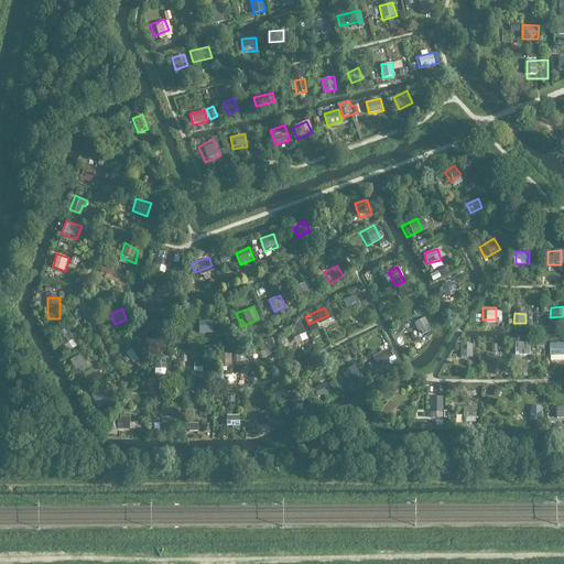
[(527,323),(539,323),(539,313),(527,313),(527,323)]
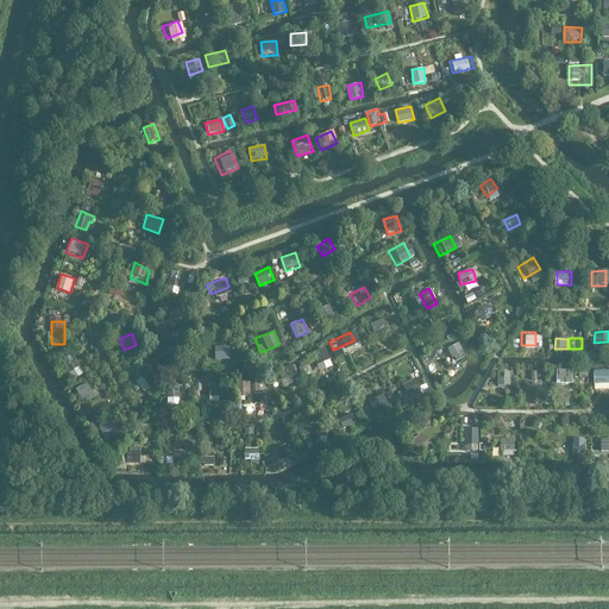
[(456,362),(468,356),(459,341),(449,347),(456,362)]
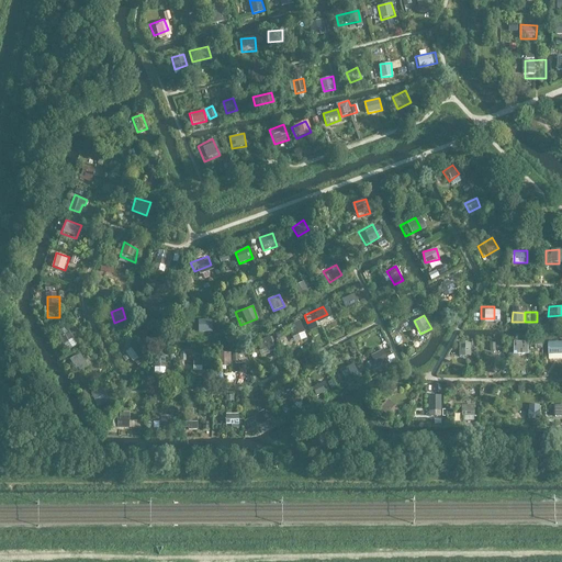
[(65,319),(54,325),(66,350),(77,346),(65,319)]
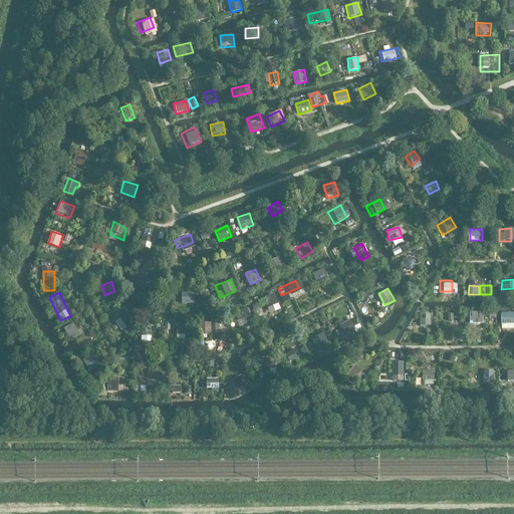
[(177,292),(177,302),(193,302),(193,292),(177,292)]
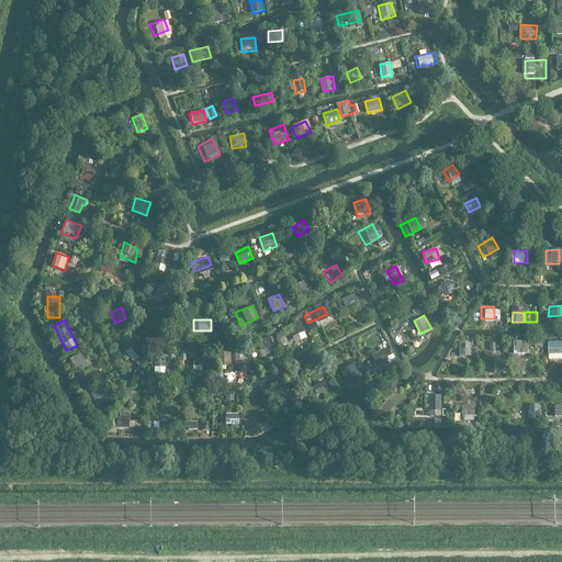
[(295,343),(307,338),(301,321),(289,325),(295,343)]
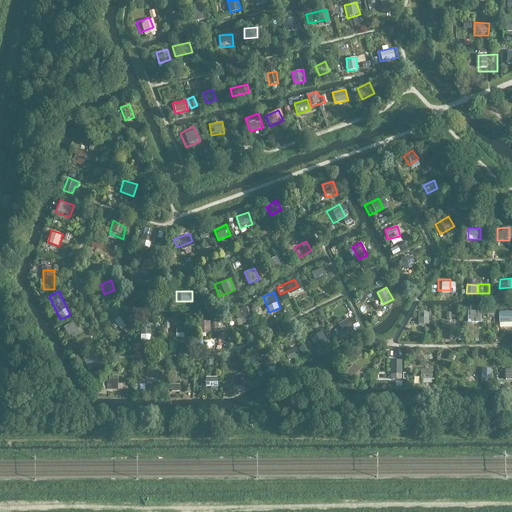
[(229,311),(233,320),(248,313),(244,304),(229,311)]
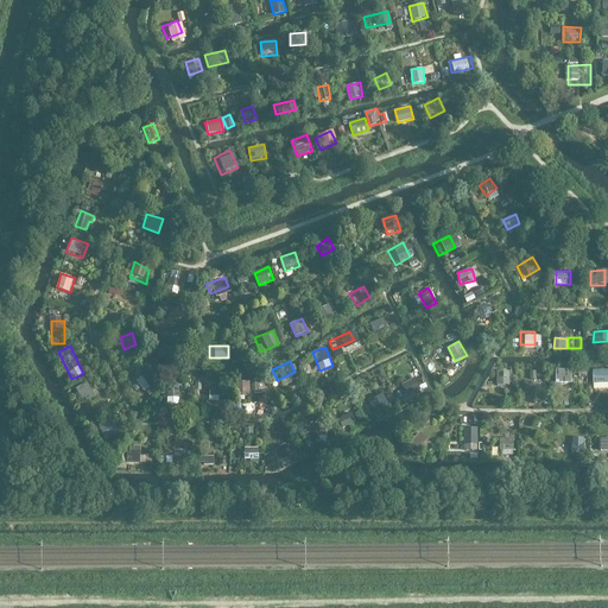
[(135,378),(147,396),(157,388),(150,378),(157,373),(152,367),(135,378)]
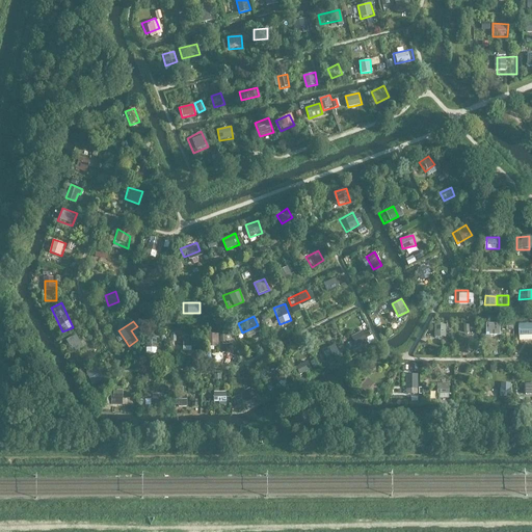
[(446,339),(445,323),(435,324),(435,339),(446,339)]
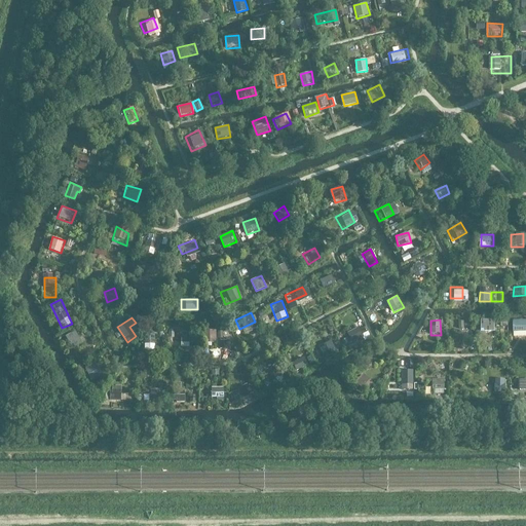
[(494,321),(482,321),(482,335),(494,334),(494,321)]
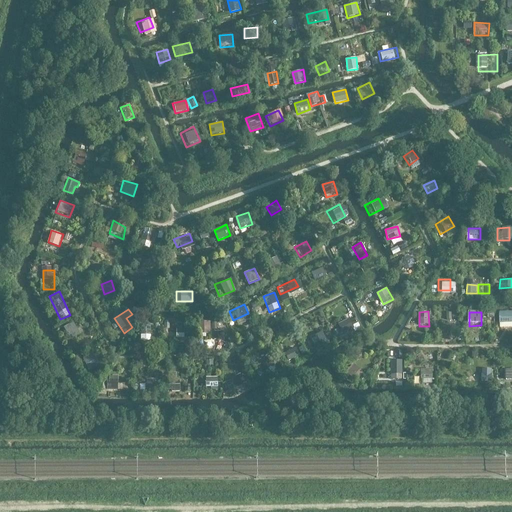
[(509,312),(498,313),(499,327),(510,326),(509,312)]
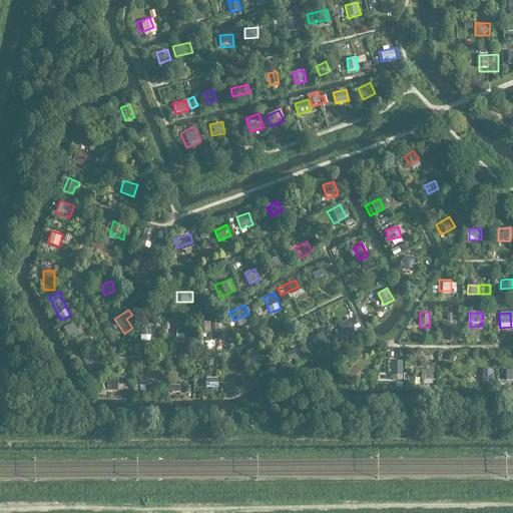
[(346,320),(335,327),(340,335),(351,328),(346,320)]
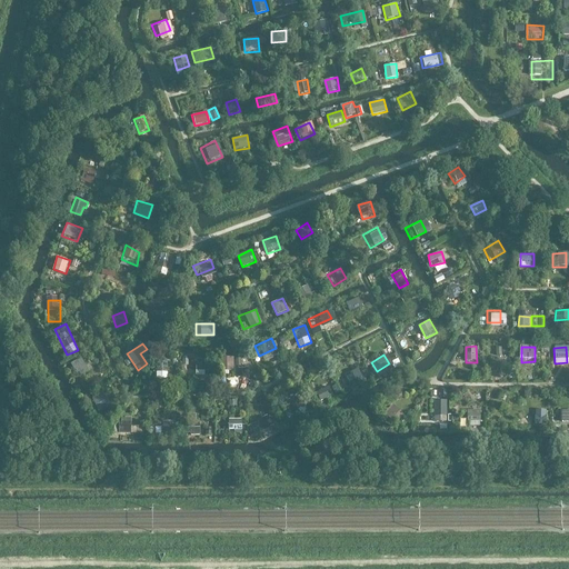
[(167,356),(153,356),(153,372),(167,372),(167,356)]
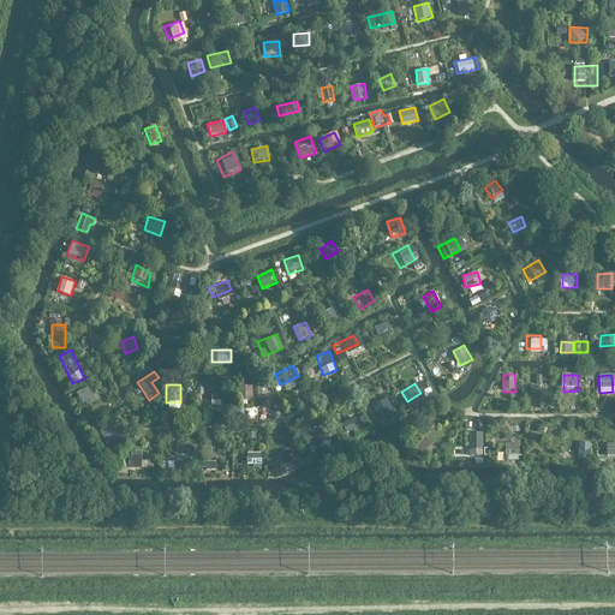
[(240,386),(240,416),(256,415),(255,386),(240,386)]
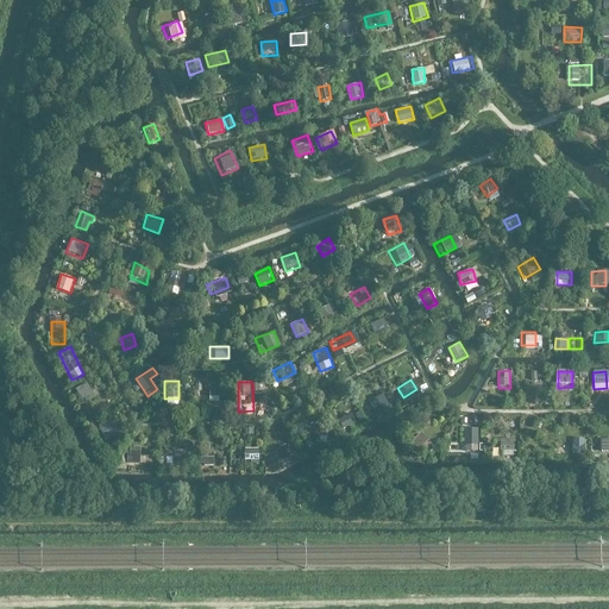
[(76,393),(87,410),(100,403),(89,384),(76,393)]
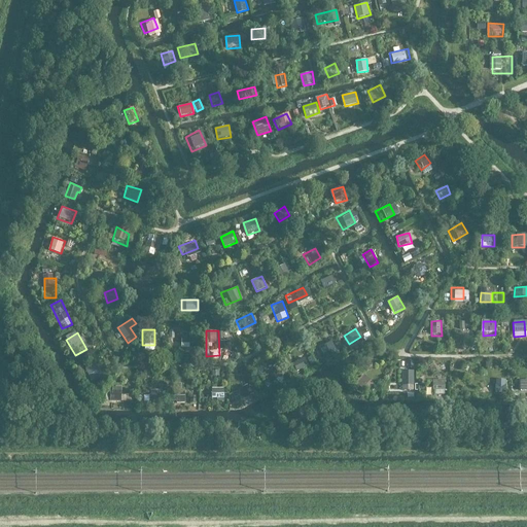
[(182,332),(182,343),(195,344),(195,332),(182,332)]
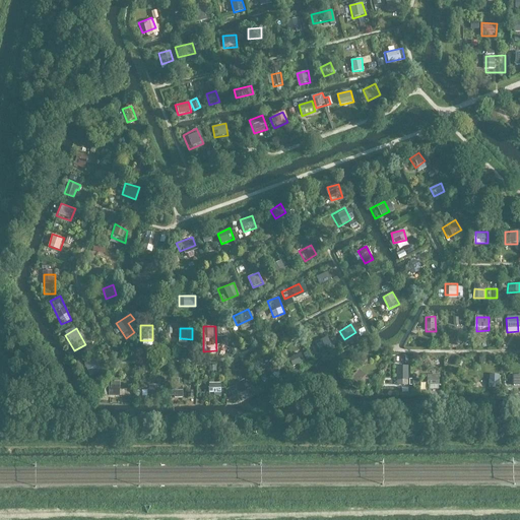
[(329,337),(316,341),(319,351),(332,347),(329,337)]
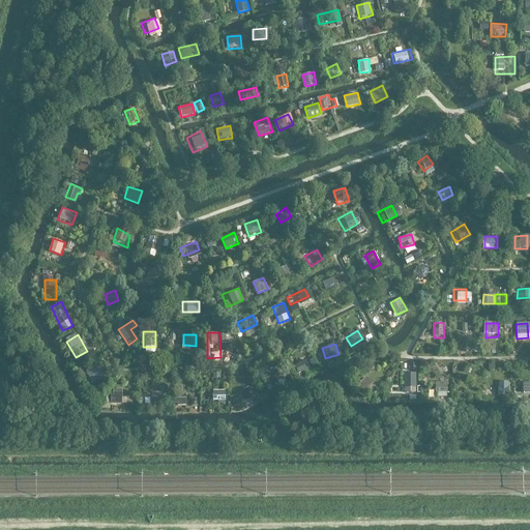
[(303,358),(289,369),(293,375),(307,365),(303,358)]
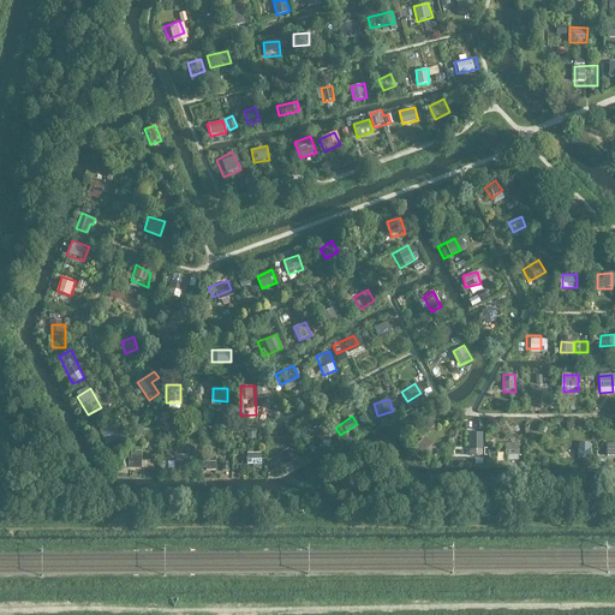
[(105,440),(117,439),(115,428),(103,430),(105,440)]
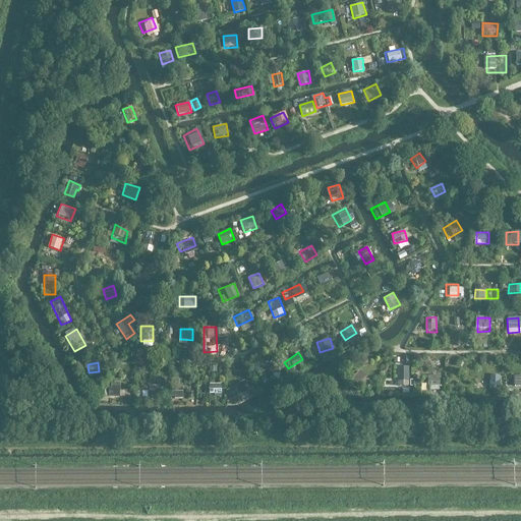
[(398,380),(410,380),(410,365),(399,365),(398,380)]
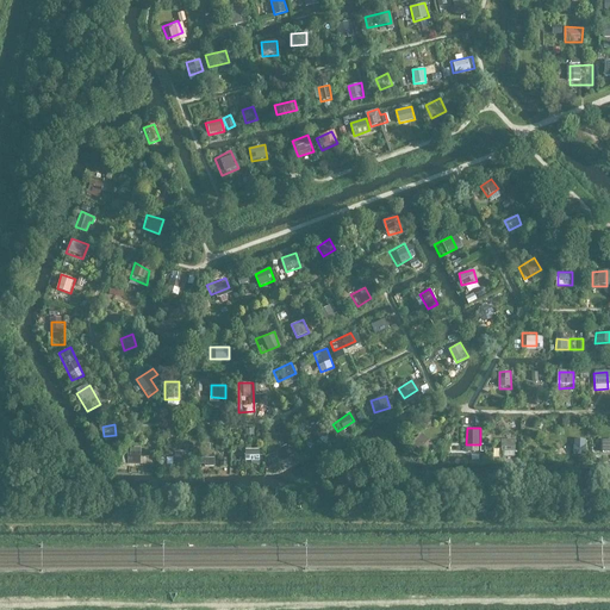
[(425,453),(433,443),(421,435),(414,444),(425,453)]
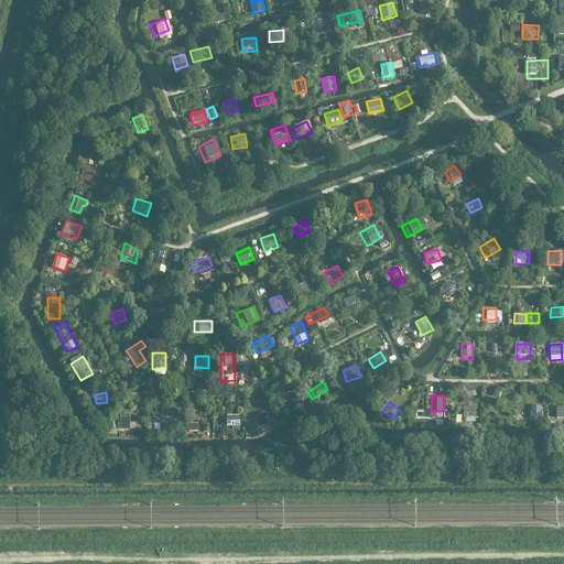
[(532,416),(543,416),(543,405),(532,405),(532,416)]
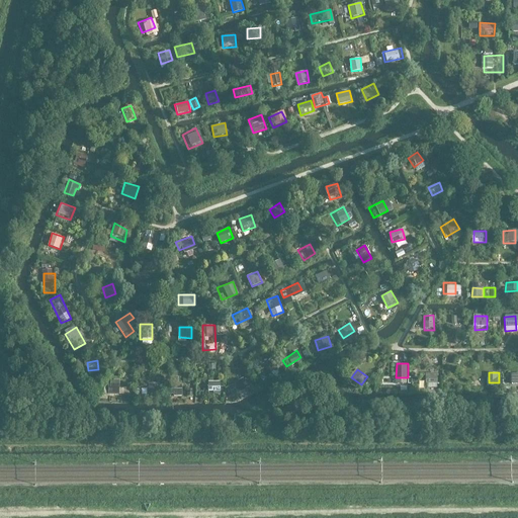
[(517,373),(505,374),(505,384),(517,383),(517,373)]
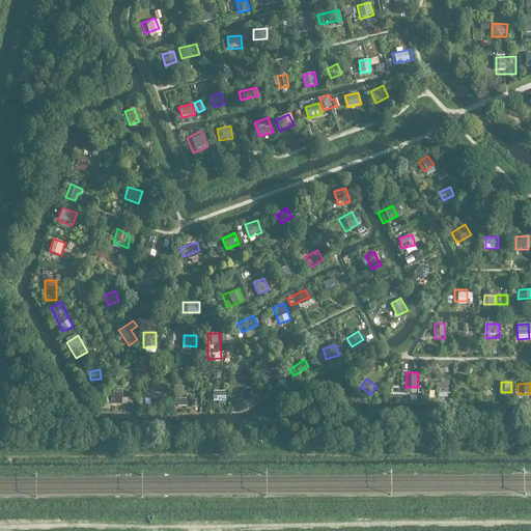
[(236,392),(240,400),(258,393),(254,385),(236,392)]
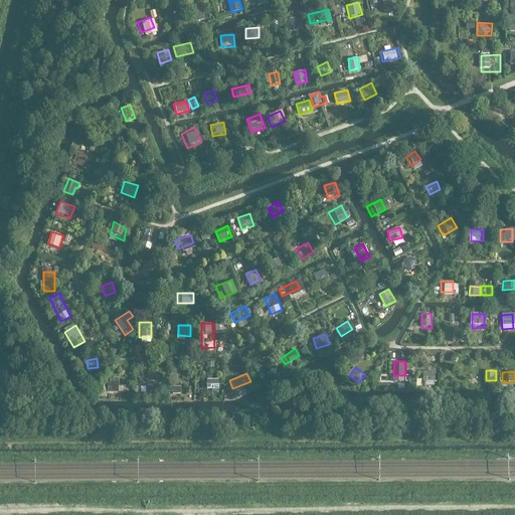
[(419,375),(419,383),(434,383),(434,374),(419,375)]
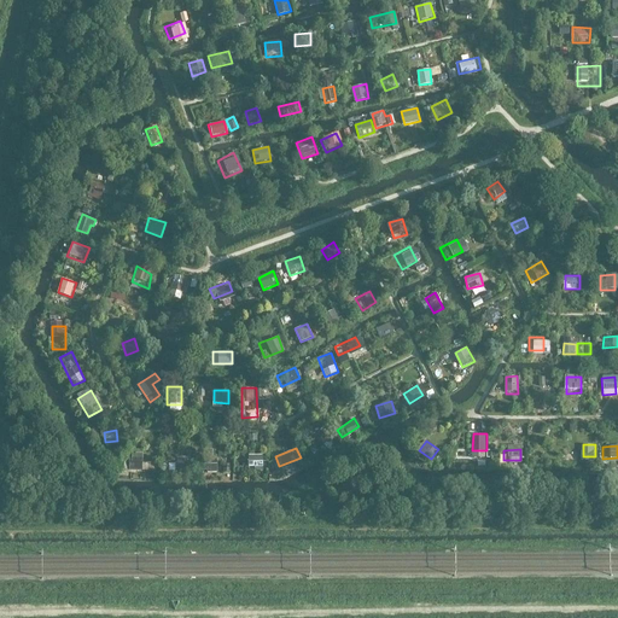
[(255,467),(255,472),(263,472),(264,455),(249,454),(249,466),(255,467)]
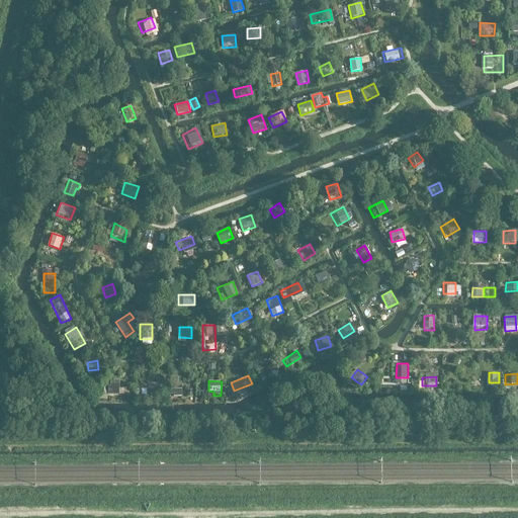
[(161,396),(161,382),(148,382),(148,396),(161,396)]
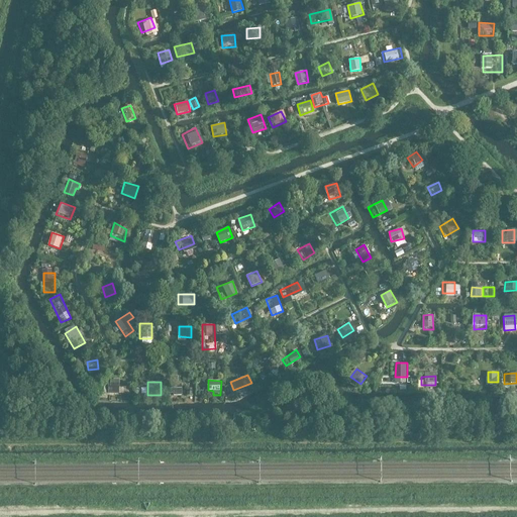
[(103,386),(103,400),(116,400),(116,386),(103,386)]
